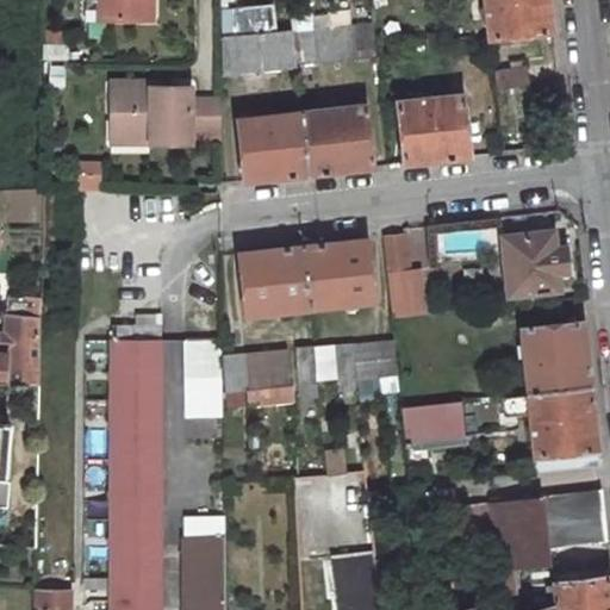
[(114,0),(114,26),(161,27),(161,0),(114,0)]
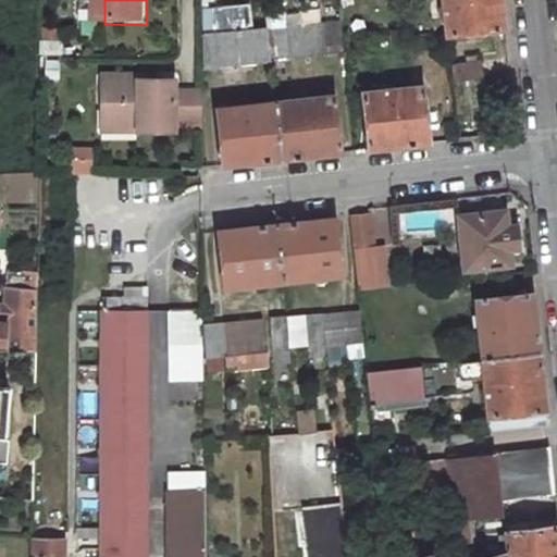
[(499,0),(442,0),(446,36),(503,29),(499,0)]
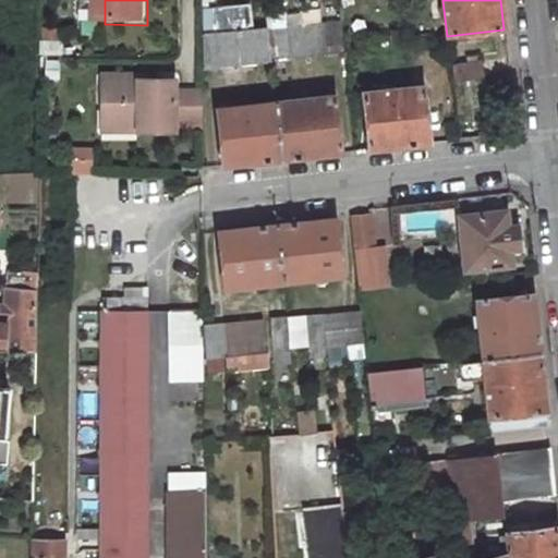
[(337,20),(201,33),(202,65),(340,49),(337,20)]
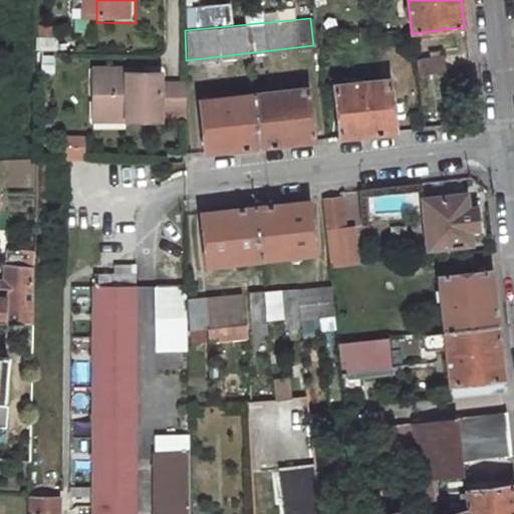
[(420,75),(444,72),(442,53),(418,56),(420,75)]
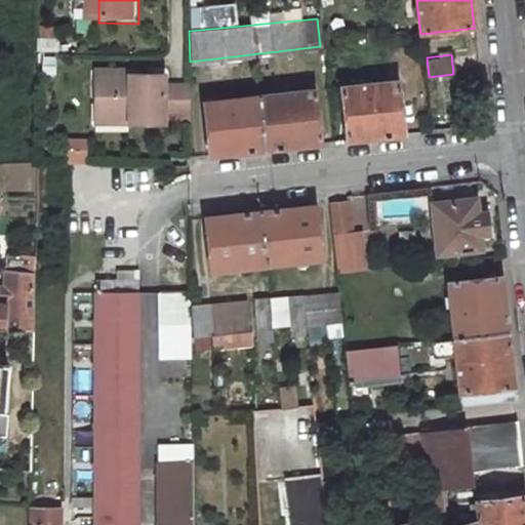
[(163,73),(95,74),(95,102),(112,102),(112,116),(129,115),(129,121),(164,121),(164,112),(190,112),(190,85),(164,85),(163,73)]
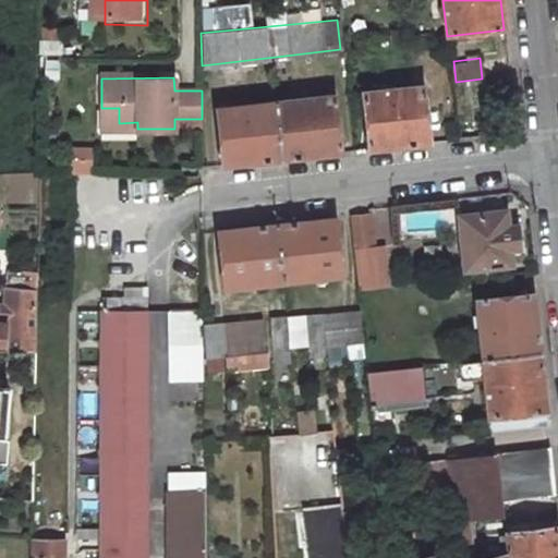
[(379,91),(363,93),(368,149),(429,144),(423,87),(392,89),(392,84),(379,85),(379,91)]
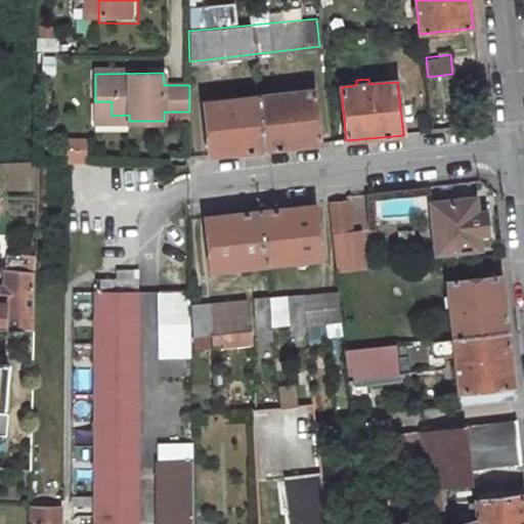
[(299,86),(286,88),(287,93),(229,99),(228,94),(215,96),(215,100),(203,102),(209,156),(319,144),(313,90),(300,92),(299,86)]
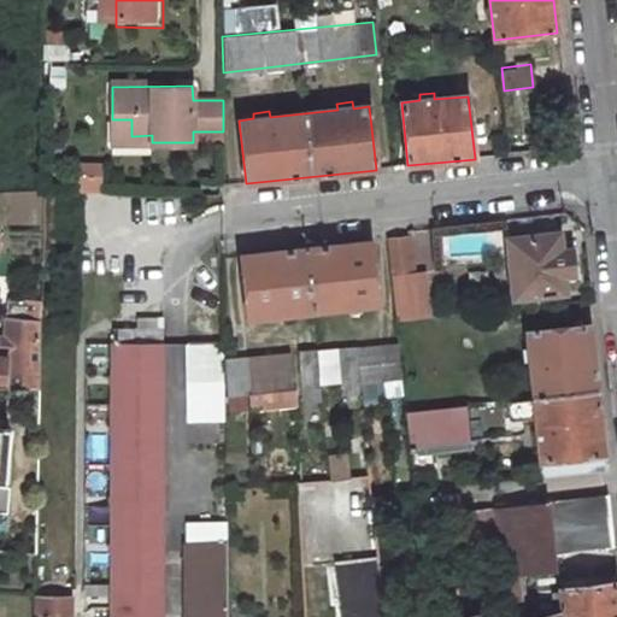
[(112,119),(113,142),(152,142),(152,135),(131,136),(131,119),(112,119)]
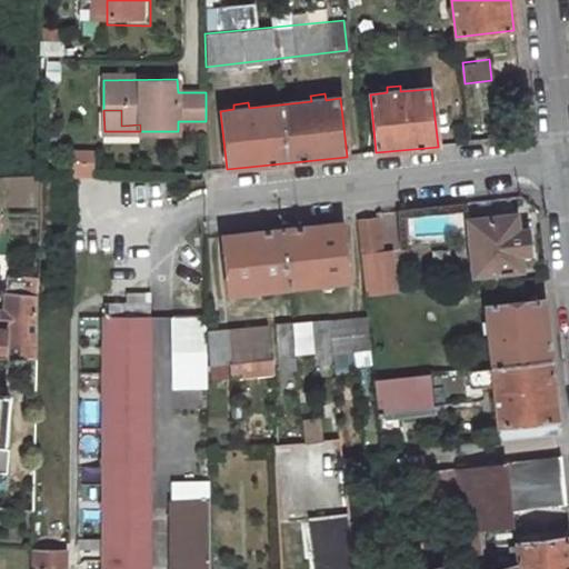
[(92,178),(93,150),(76,149),(73,177),(92,178)]
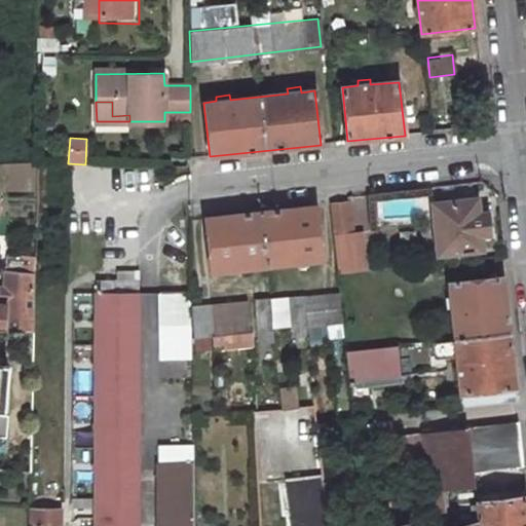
[(476,198),(423,204),(428,255),(481,249),(480,234),(489,233),(486,212),(478,212),(476,198)]
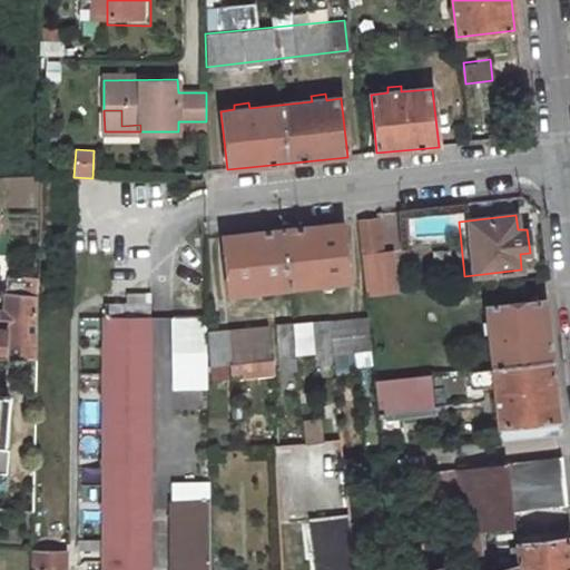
[(357,223),(361,256),(373,255),(369,222),(357,223)]
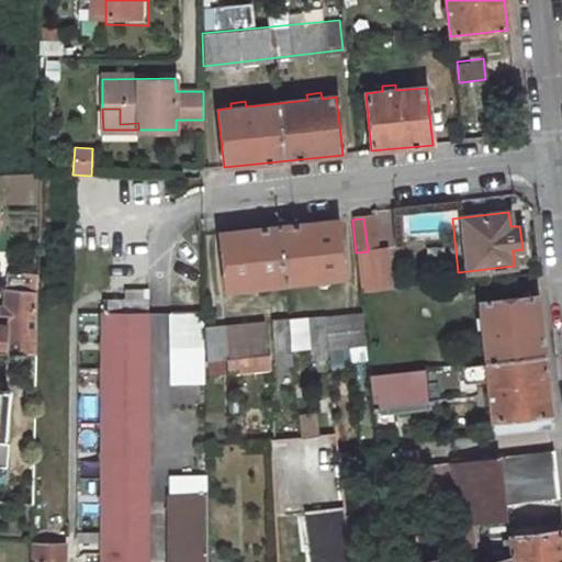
[(337,220),(221,235),(227,292),(243,290),(243,296),(257,295),(257,288),(317,281),(318,288),(332,285),(332,279),(344,277),(337,220)]
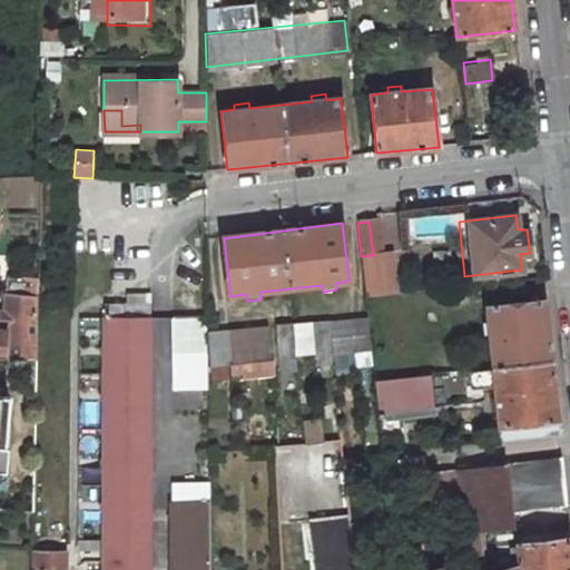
[(373,255),(361,256),(365,298),(387,295),(383,253),(373,255)]
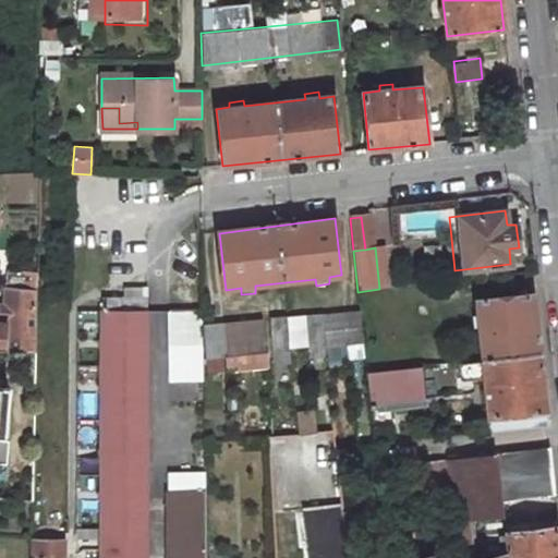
[(146,282),(102,282),(102,514),(102,557),(205,557),(205,511),(168,512),(168,557),(148,557),(147,488),(146,282)]
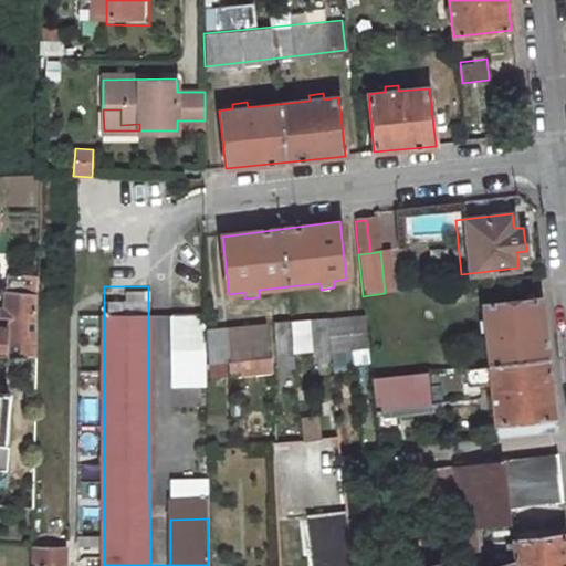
[(0,322),(0,348),(35,352),(37,291),(3,289),(1,323),(0,322)]
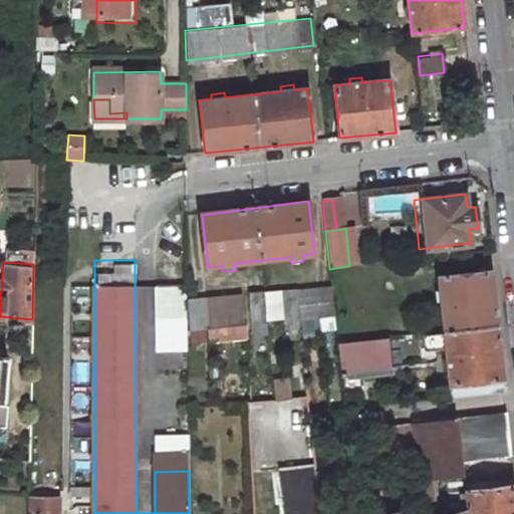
[(491,269),(438,275),(439,290),(435,291),(437,304),(441,304),(444,329),(497,323),(491,269)]
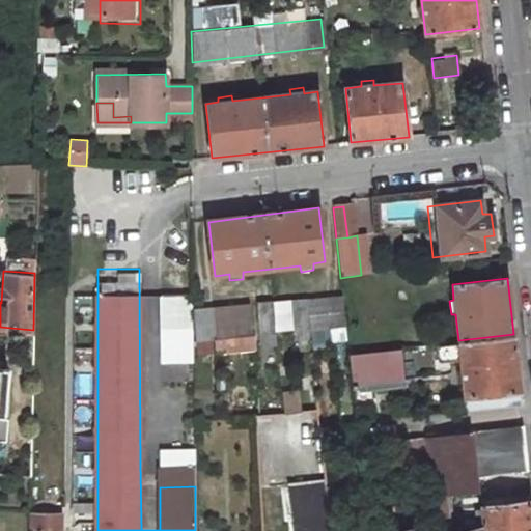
[(342,296),(309,302),(313,330),(346,326),(342,296)]
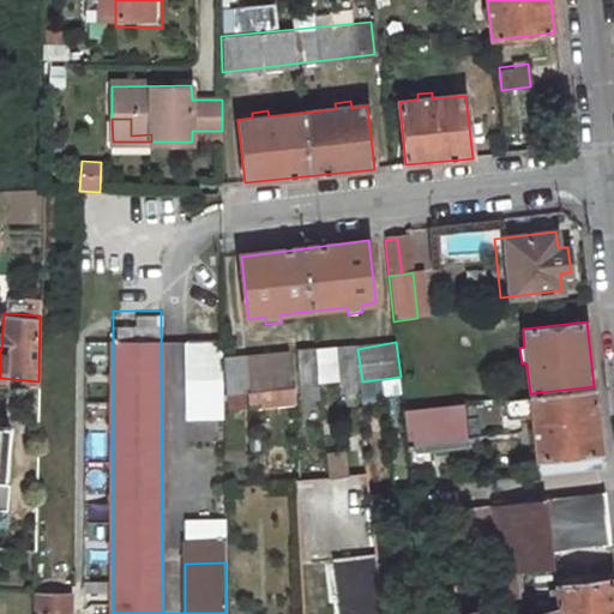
[(354,345),(336,348),(339,381),(357,379),(354,345)]
